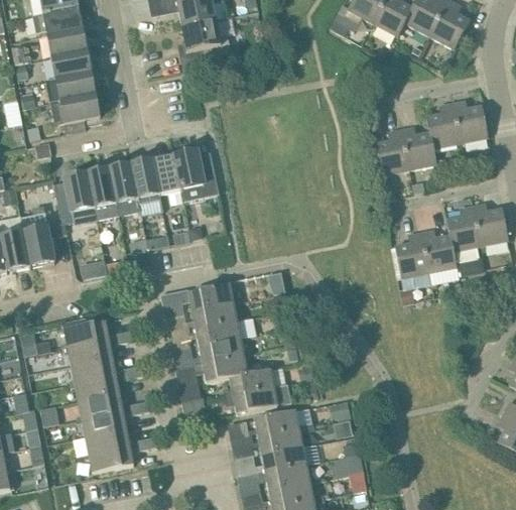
[(33,14),(78,6),(77,0),(39,0),(42,12),(33,14)]
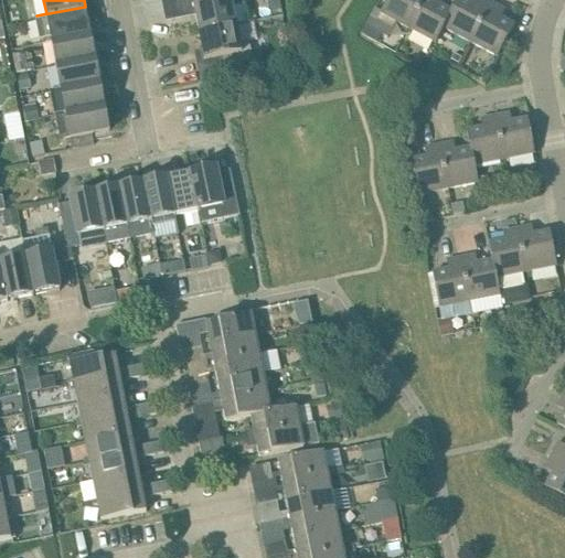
[(200,0),(194,1),(200,29),(237,22),(233,1),(238,0),(200,0)]
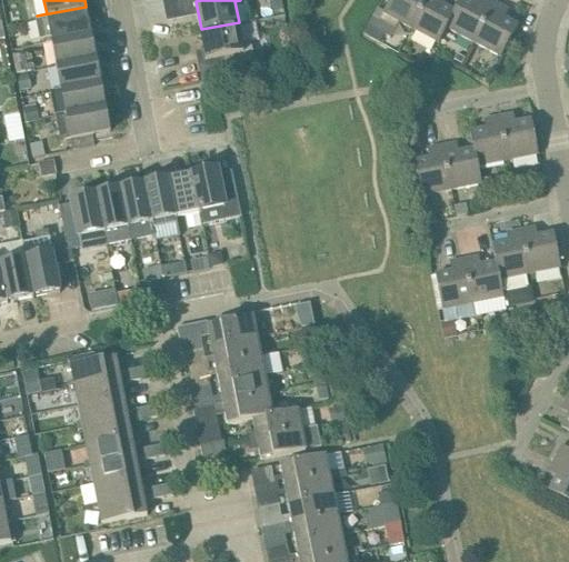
[(389,0),(385,9),(411,24),(425,0),(389,0)]
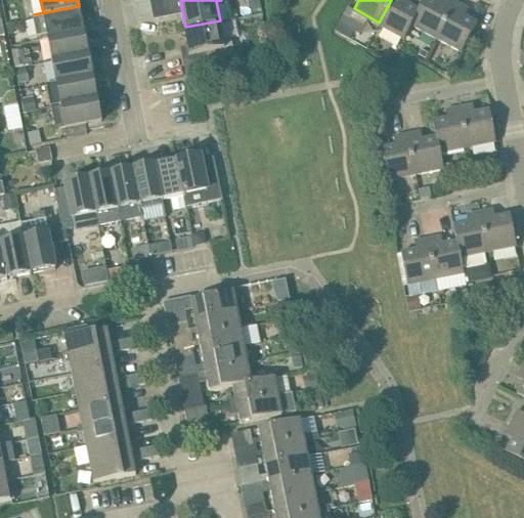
[(391,0),(379,23),(404,37),(412,22),(421,8),(407,0),(391,0)]
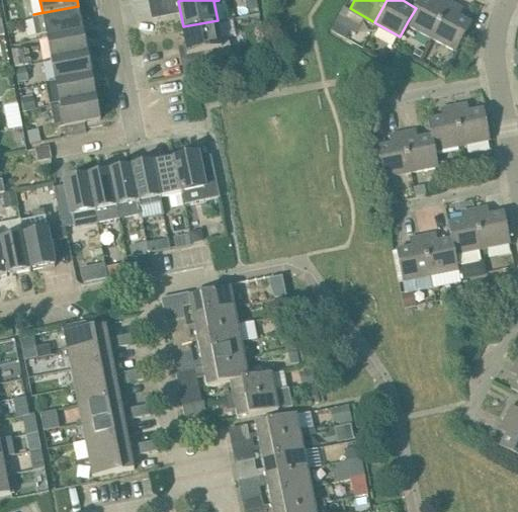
[(437,0),(437,1),(435,0),(420,0),(416,8),(408,21),(431,35),(451,0),(437,0)]
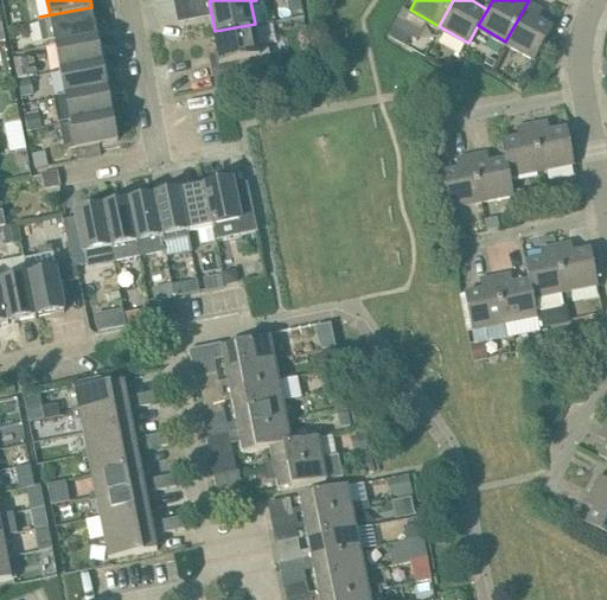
[(505,42),(534,57),(553,24),(537,14),(542,6),(532,0),(529,0),(505,42)]
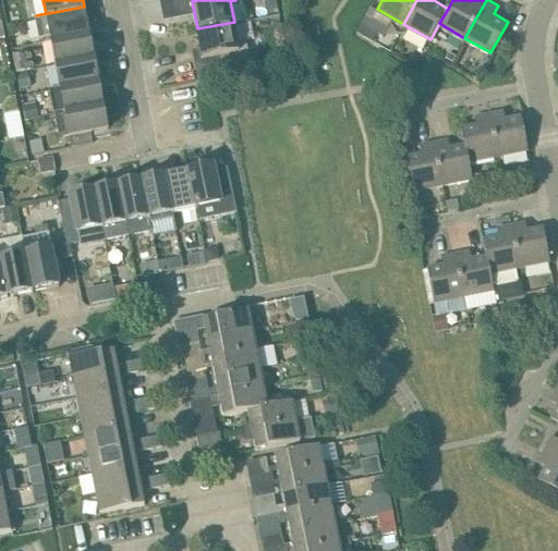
[(88,29),(84,7),(36,15),(39,34),(45,33),(46,37),(50,37),(88,29)]
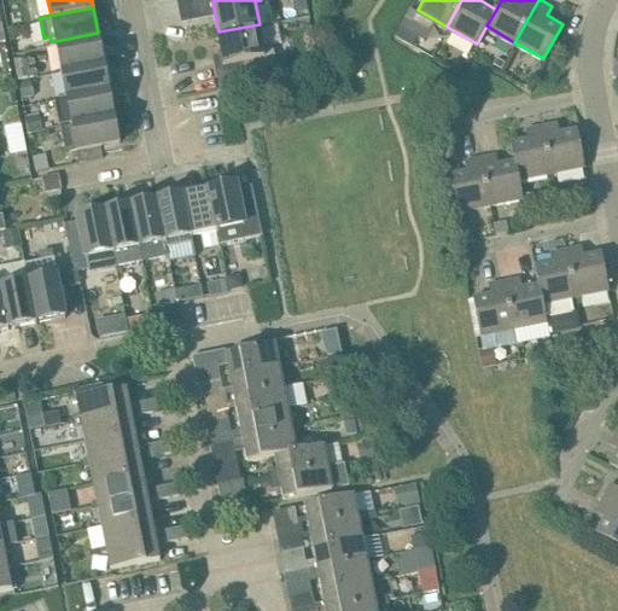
[(401,23),(396,33),(413,41),(418,31),(407,25),(401,23)]
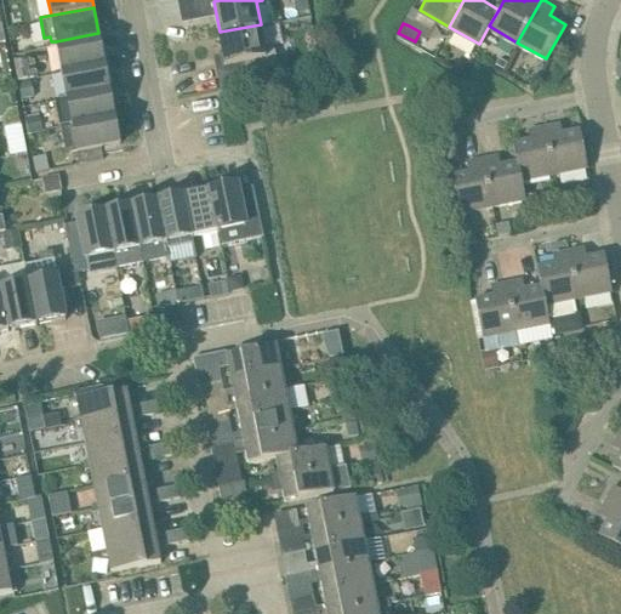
[(265,43),(261,24),(220,32),(226,62),(244,58),(246,72),(279,66),(274,40),(265,43)]
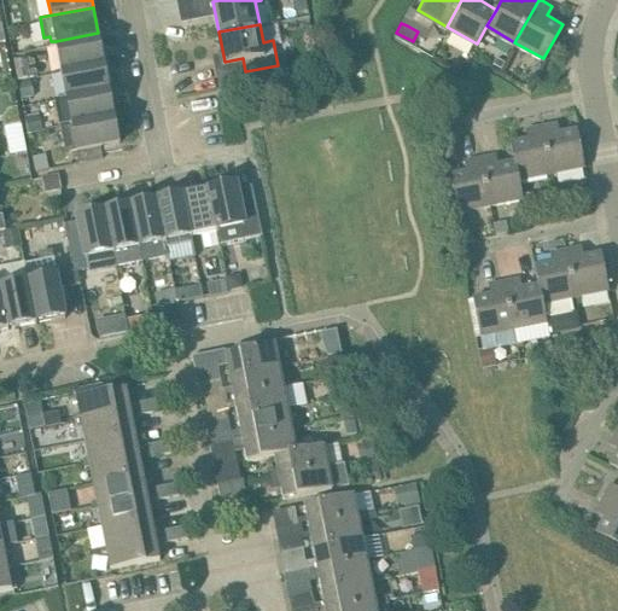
[(56,41),(60,68),(103,59),(98,33),(56,41)]
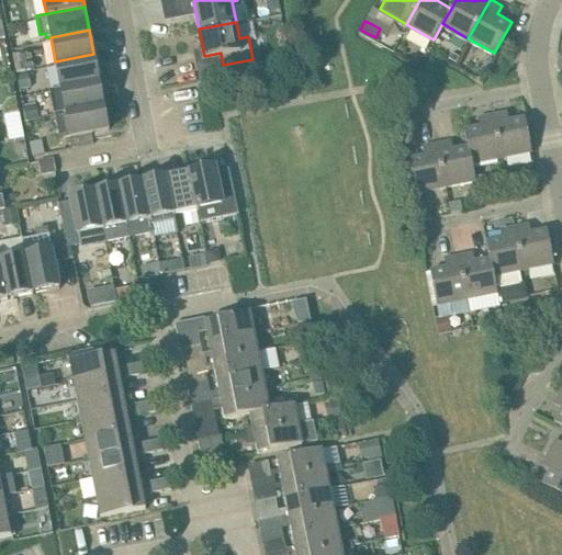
[(27,67),(25,51),(12,52),(15,69),(17,69),(27,67)]
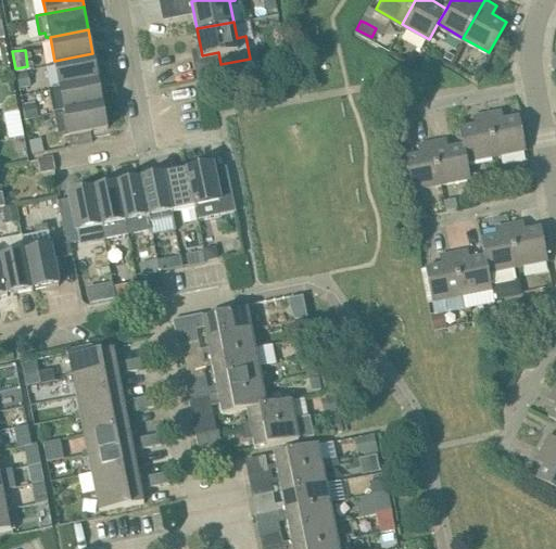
[(54,61),(59,84),(97,76),(92,53),(54,61)]
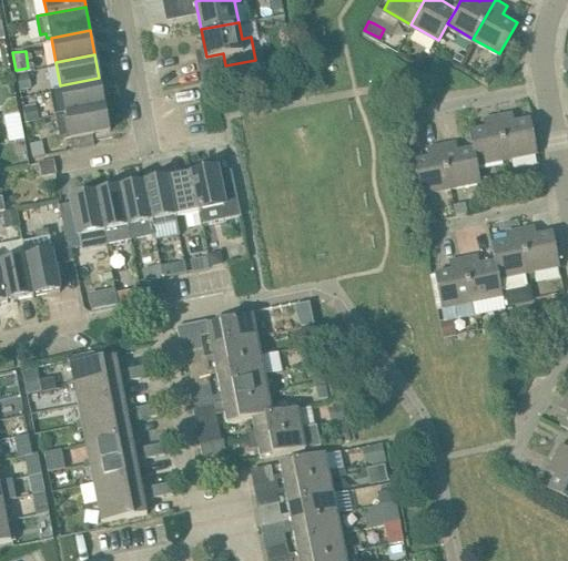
[(31,83),(28,68),(17,70),(20,85),(31,83)]
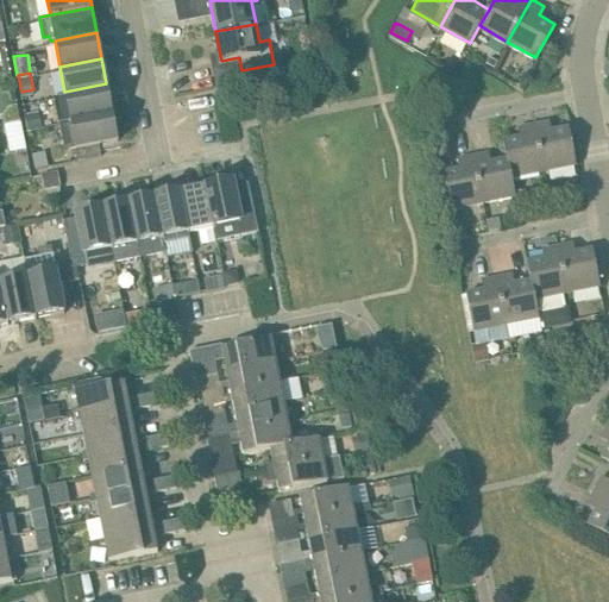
[(64,92),(54,94),(60,119),(69,118),(111,110),(106,83),(64,92)]
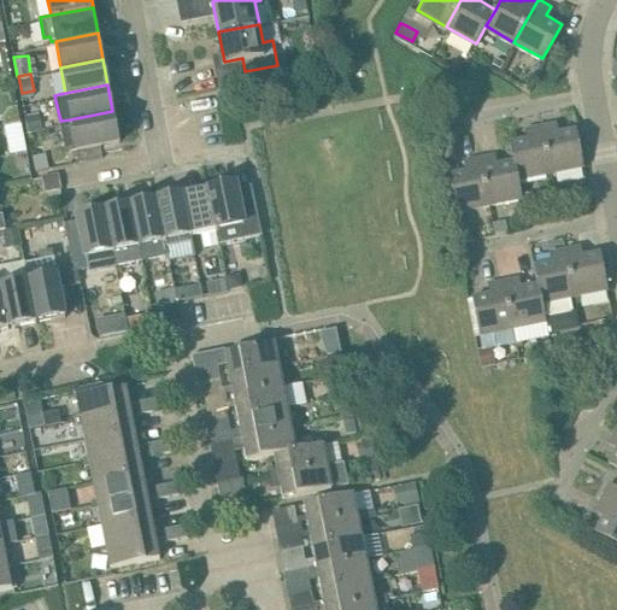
[(5,121),(21,118),(17,103),(10,105),(6,110),(4,115),(5,121)]
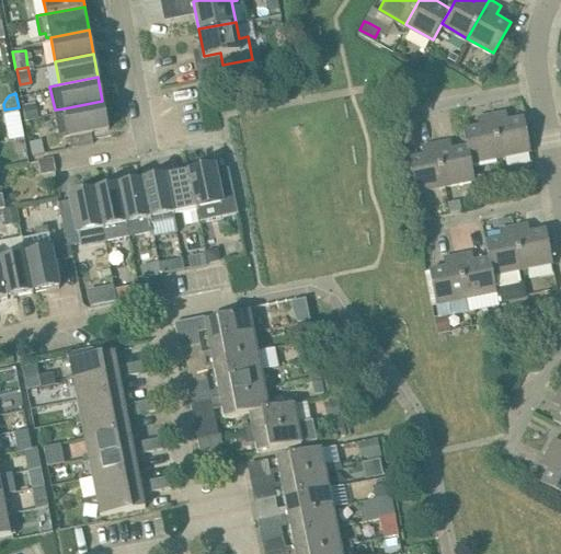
[(26,115),(39,113),(36,96),(23,100),(26,115)]
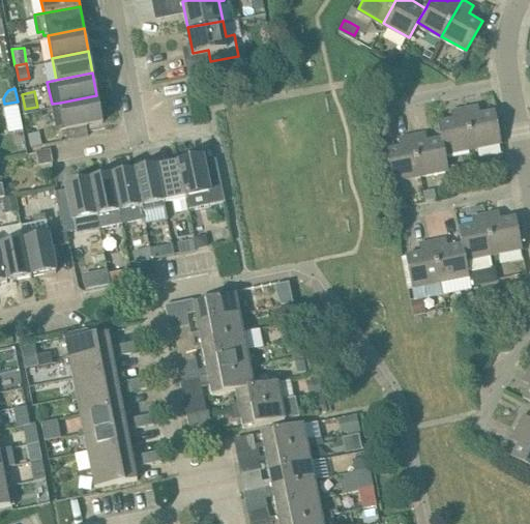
[(101,118),(96,95),(60,103),(65,125),(101,118)]
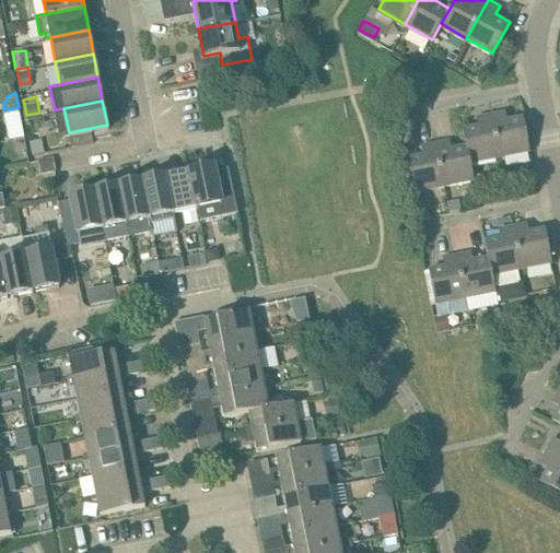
[(499,156),(529,151),(523,115),(508,118),(505,108),(491,112),(499,156)]
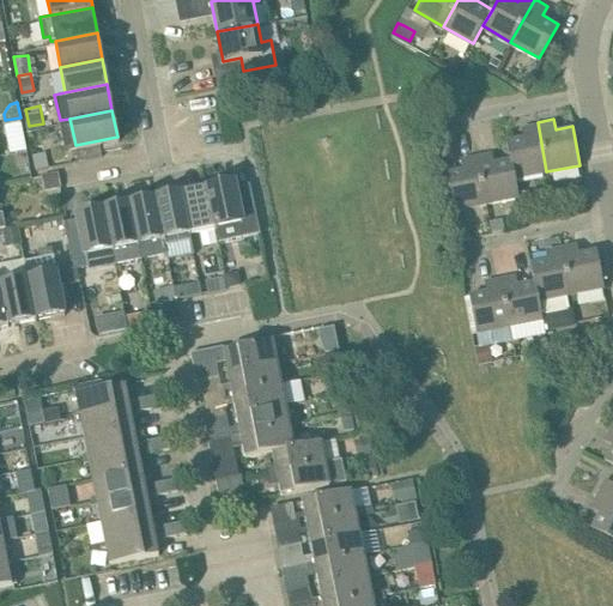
[(538,122),(521,126),(523,137),(505,140),(509,158),(508,158),(511,177),(546,171),(538,122)]
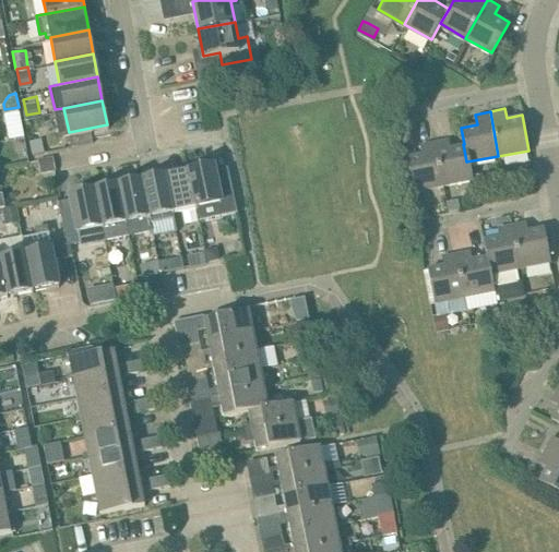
[(11,135),(25,133),(22,117),(9,119),(11,135)]
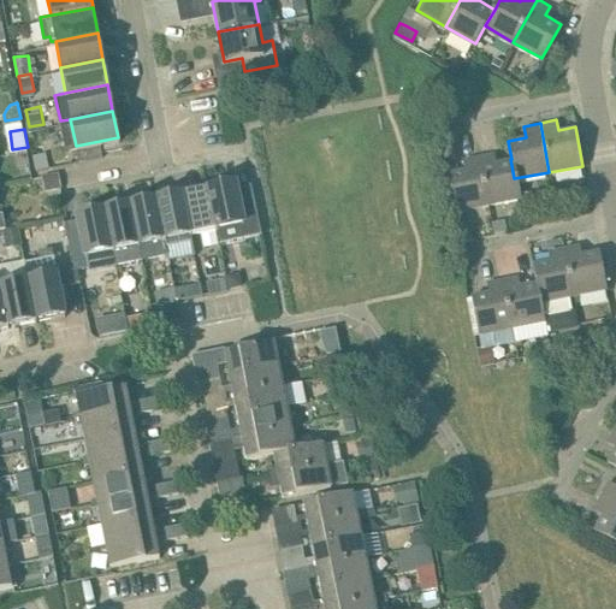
[(34,151),(33,151),(35,165),(36,165),(48,163),(45,148),(34,151)]
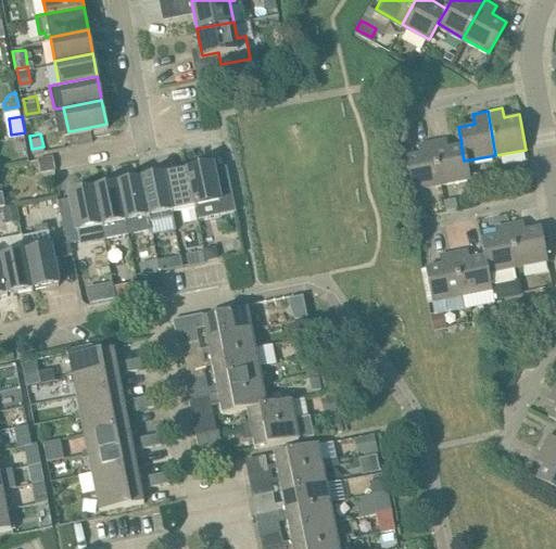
[(438,184),(467,178),(464,161),(460,143),(443,147),(442,137),(429,139),(438,184)]
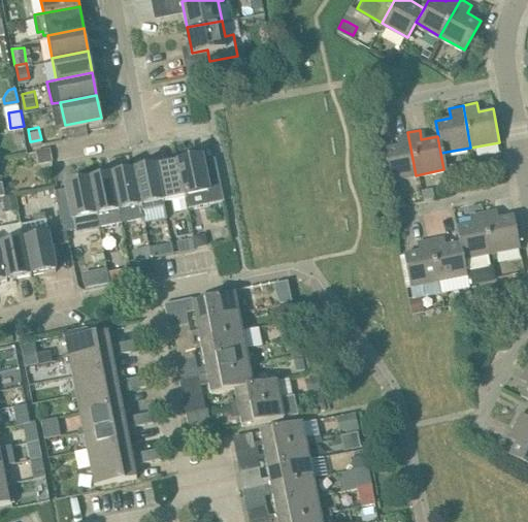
[(407,132),(396,135),(398,144),(383,148),(389,181),(416,175),(407,132)]
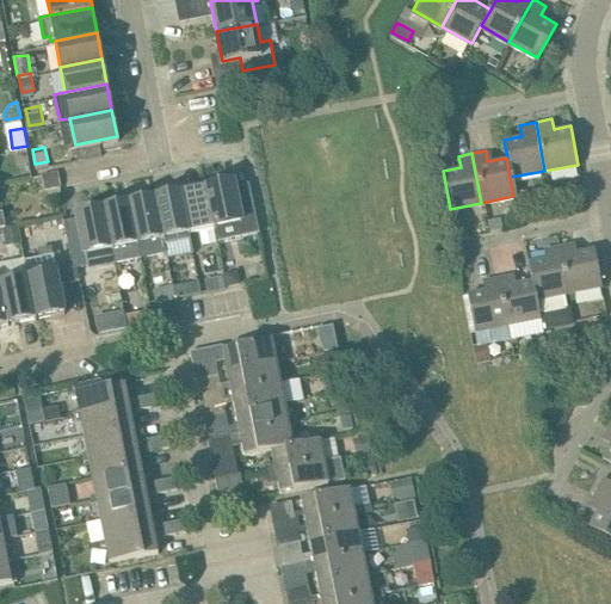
[(57,167),(41,170),(44,185),(61,182),(57,167)]
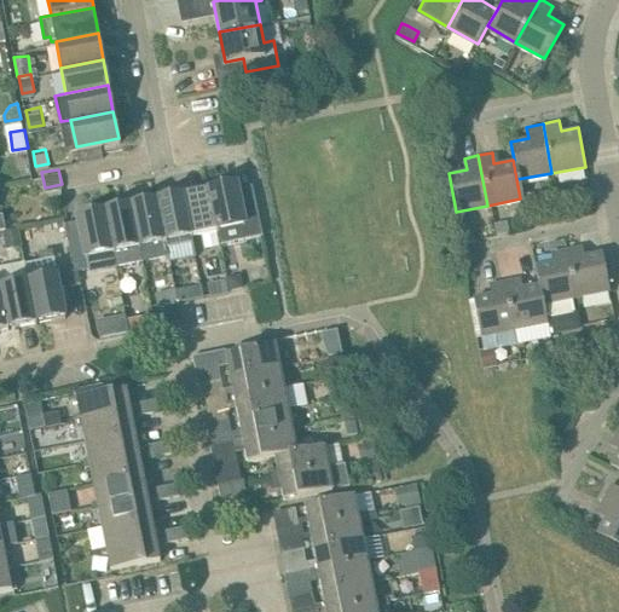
[(235,179),(208,185),(218,229),(220,241),(262,232),(255,196),(239,198),(235,179)]
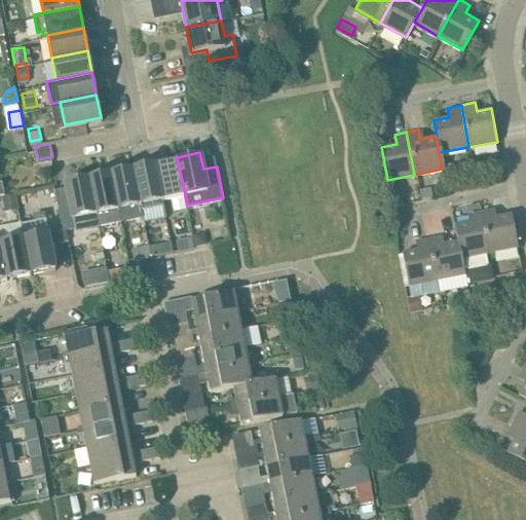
[(162,198),(185,194),(177,157),(154,161),(162,198)]
